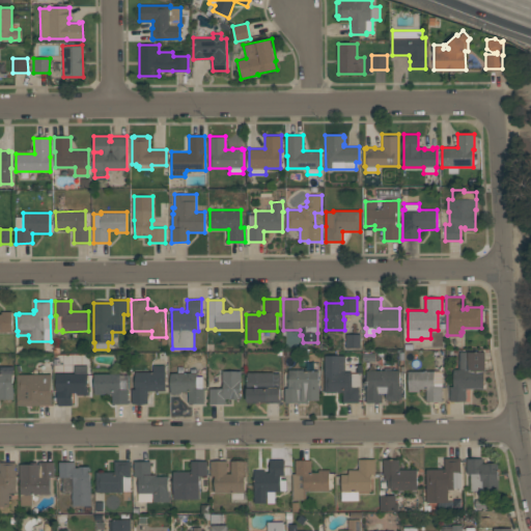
[(0,332),(0,314),(1,314),(1,311),(12,311),(12,332),(0,332)]
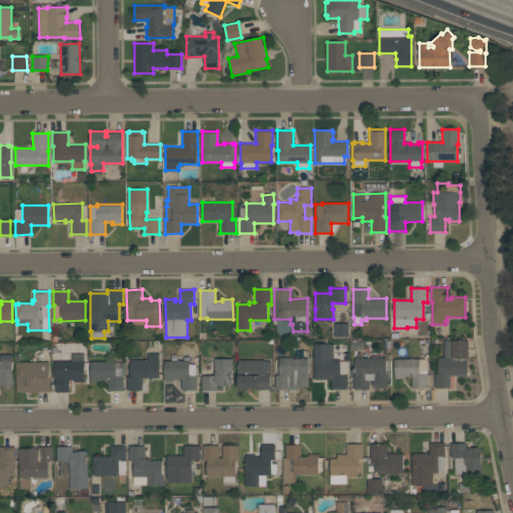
[(348,336),(334,336),(334,323),(348,323),(348,336)]
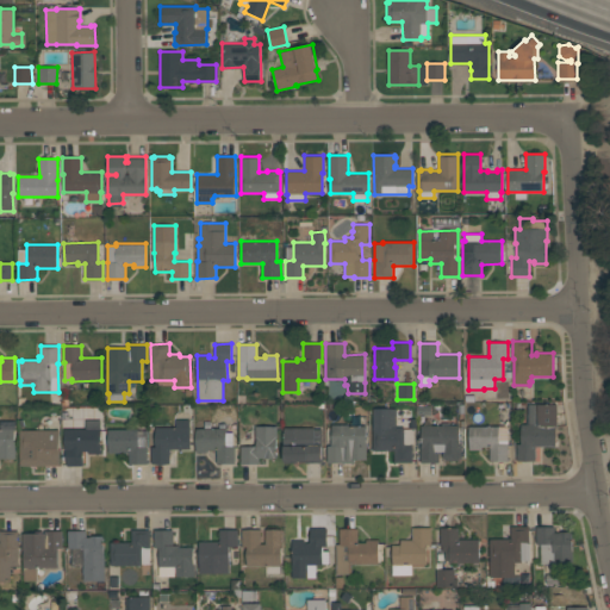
[(527,404),(556,404),(558,427),(555,427),(555,446),(535,447),(535,460),(517,460),(517,443),(521,443),(521,424),(527,424),(527,404)]
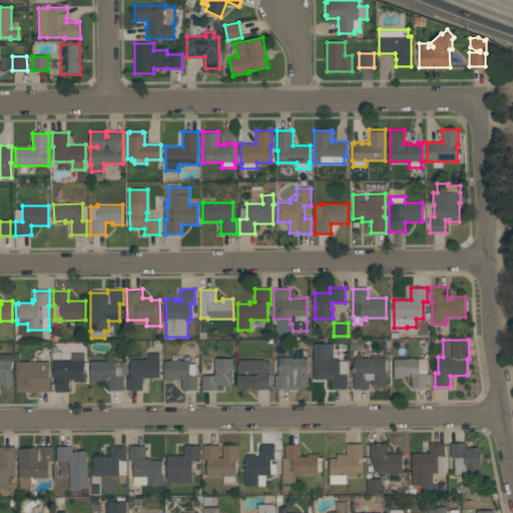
[(314,378),(314,344),(333,344),(333,360),(340,360),(348,360),(348,373),(340,373),(340,374),(347,374),(347,389),(332,389),(332,378),(314,378)]
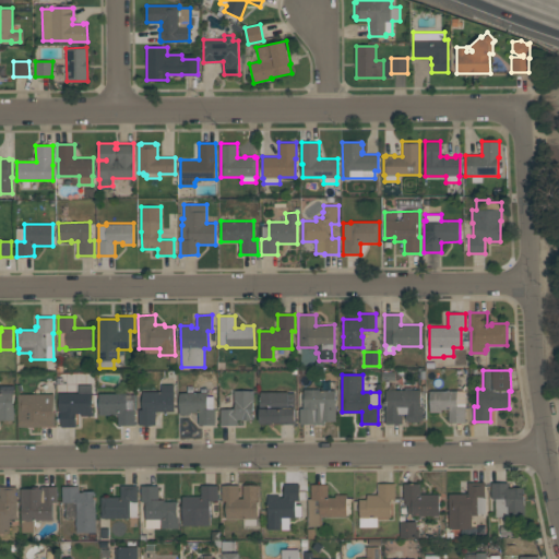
[(173,384),(173,391),(174,391),(174,412),(155,412),(155,425),(139,425),(139,409),(143,409),(143,391),(161,391),(161,384),(173,384)]
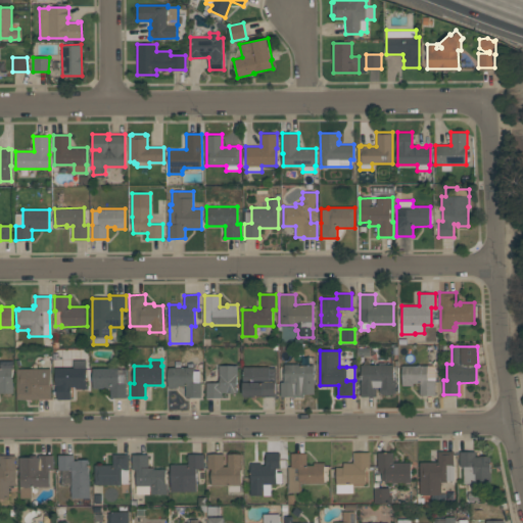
[(0,361),(12,361),(12,368),(12,382),(13,382),(13,392),(0,392),(0,361)]
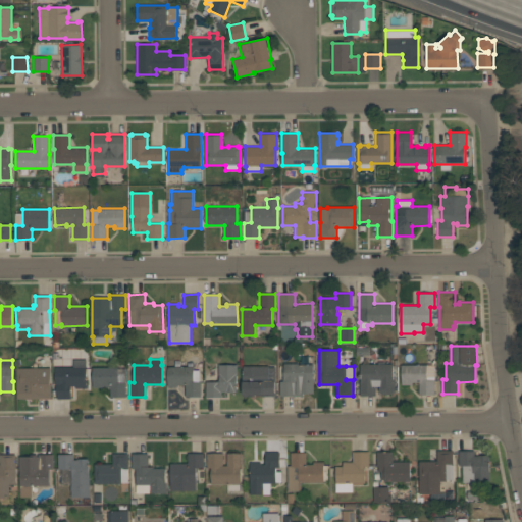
[(86,387),(75,387),(75,385),(71,385),(71,398),(56,399),(56,385),(55,385),(54,367),(73,367),(73,360),(86,360),(86,387)]
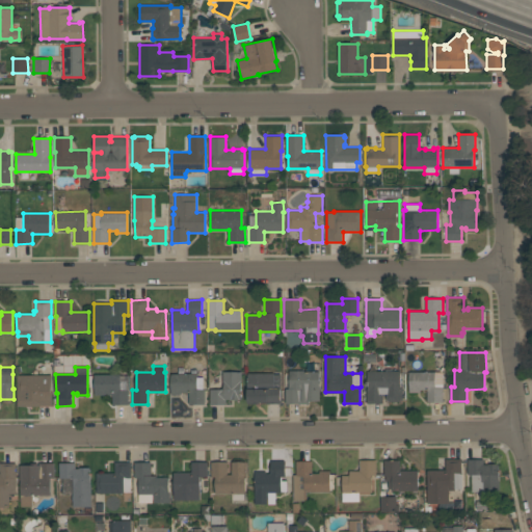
[(285,403),(285,389),(289,389),(288,387),(289,386),(289,370),(303,370),(303,371),(319,371),(319,400),(309,400),(309,403),(285,403)]
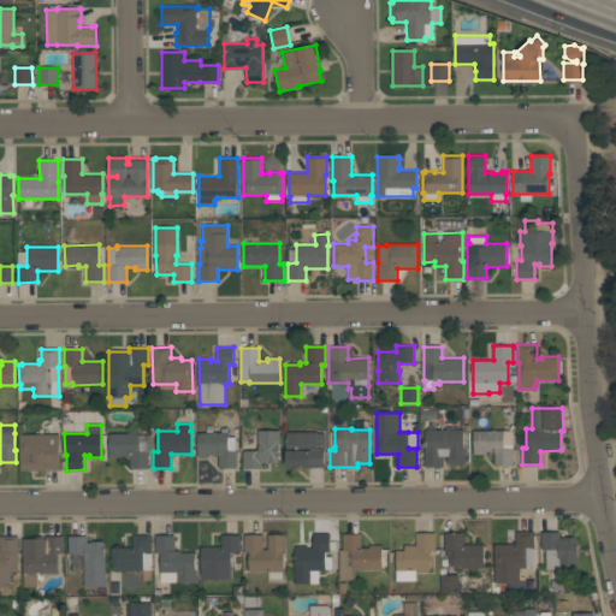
[(243,468),(243,450),(258,450),(258,449),(259,449),(259,443),(258,443),(258,430),(280,430),(280,446),(279,446),(279,462),(261,462),(261,468),(243,468)]
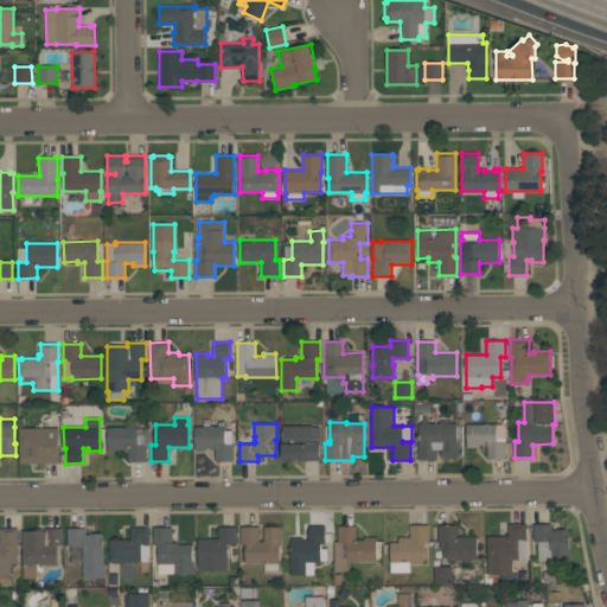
[(320,423),(320,460),(282,460),(282,426),(312,426),(312,423),(320,423)]
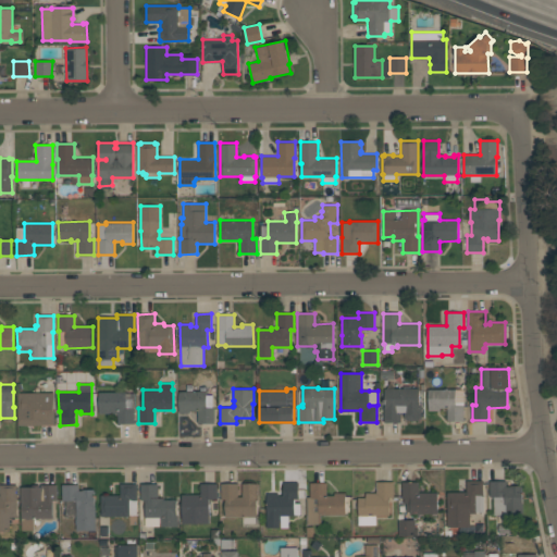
[(384,388),(419,388),(419,406),(421,406),(421,419),(419,419),(419,420),(406,420),(406,419),(405,419),(404,412),(400,412),(400,421),(384,422),(384,406),(384,388)]
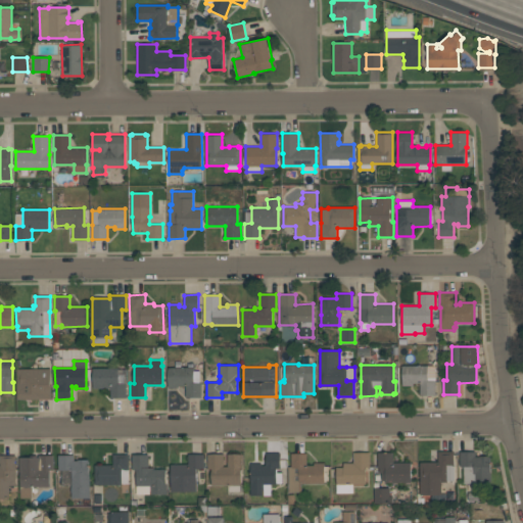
[(401,366),(435,365),(435,395),(420,395),(420,383),(413,383),(413,385),(401,385),(401,366)]
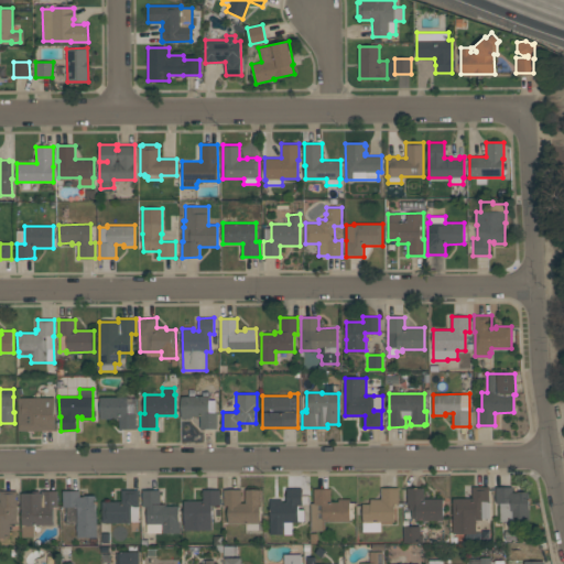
[(133,403),(133,413),(136,413),(136,429),(119,429),(119,418),(100,419),(100,397),(128,397),(128,403),(133,403)]
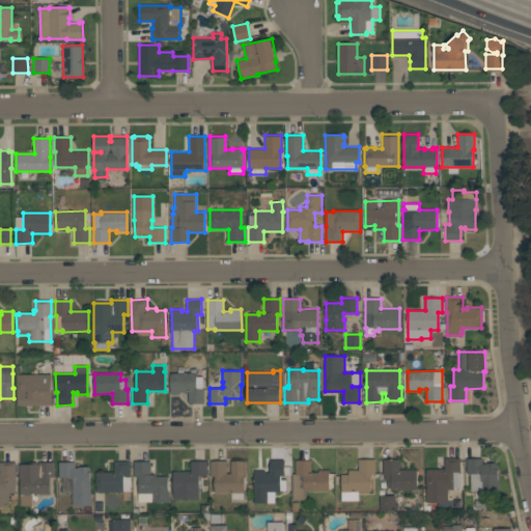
[(170,393),(170,373),(196,373),(196,376),(203,376),(203,388),(204,388),(204,402),(189,403),(189,392),(182,392),(182,393),(170,393)]
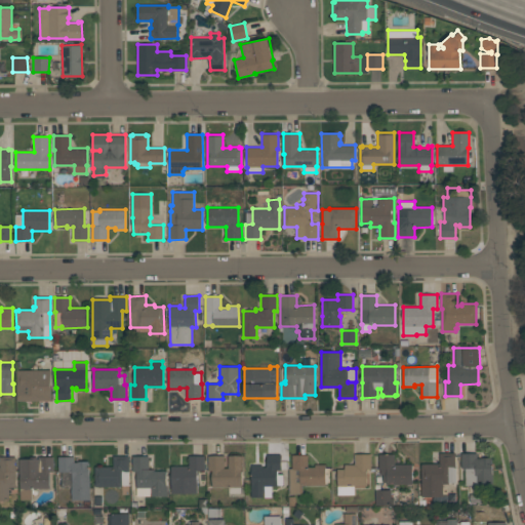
[(16,401),(16,370),(50,370),(50,400),(16,401)]
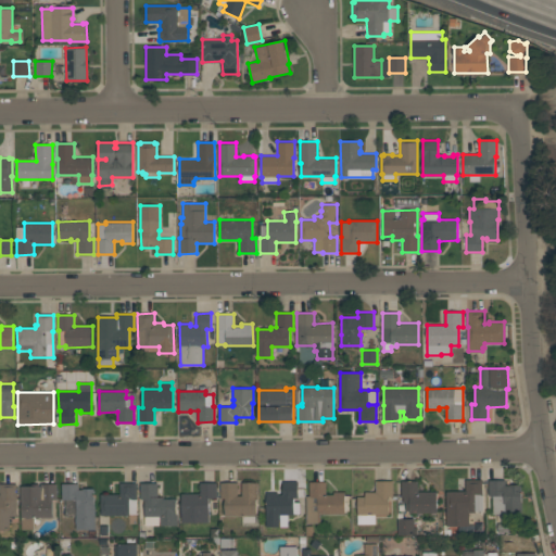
[(482,510),(475,510),(475,512),(468,512),(468,525),(445,525),(445,510),(446,510),(446,491),(465,491),(465,479),(482,479),(482,510)]
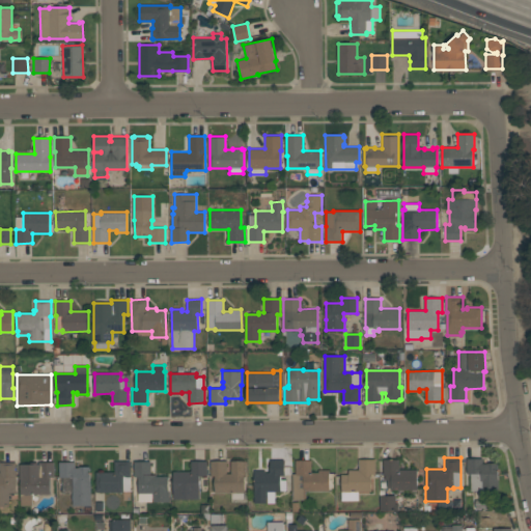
[(499,490),(471,491),(471,473),(467,473),(467,458),(483,458),(483,463),(498,463),(499,490)]
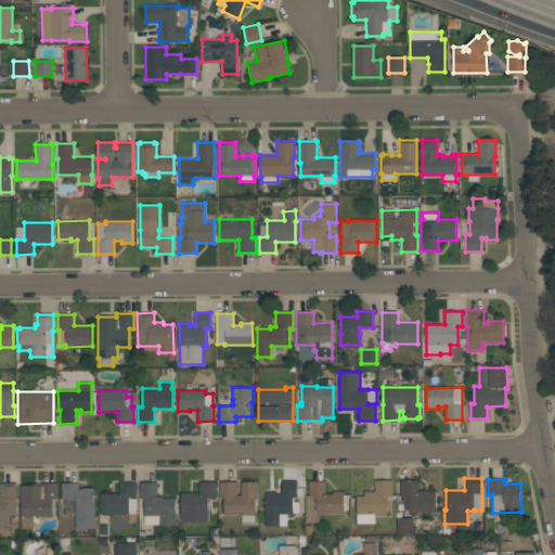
[(266,491),(278,491),(278,493),(282,493),(282,480),(297,480),(297,498),(293,498),(294,501),(299,501),(299,513),(293,513),(293,514),(287,514),(287,526),(265,526),(265,512),(266,512),(266,491)]
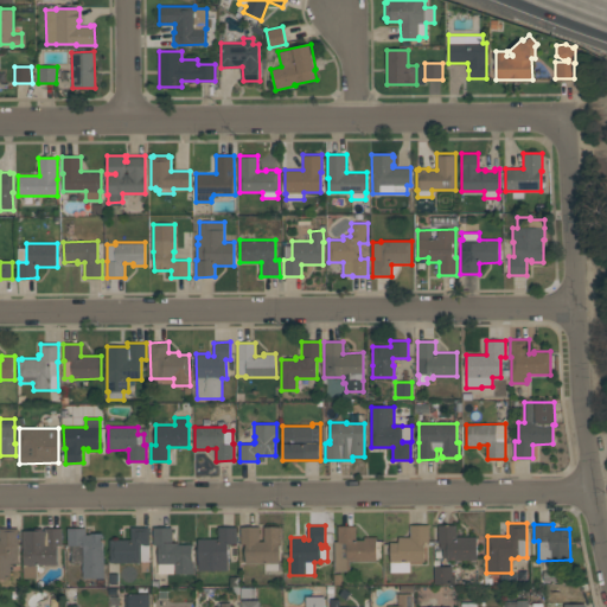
[(356,525),(356,540),(364,540),(364,537),(376,537),(376,561),(347,561),(347,572),(334,572),(334,542),(338,542),(337,525),(356,525)]
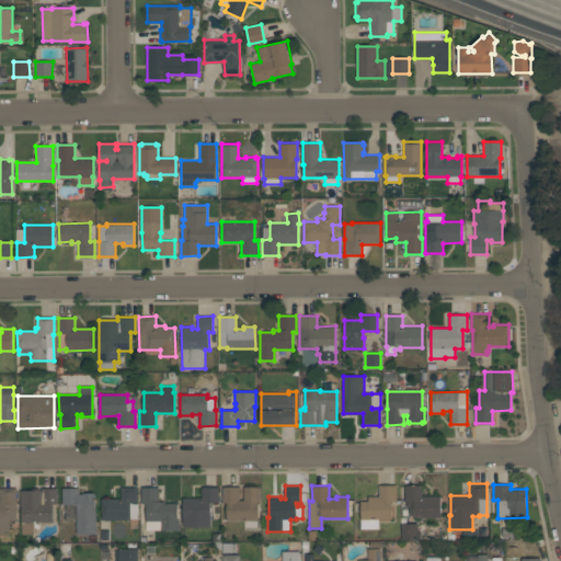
[(397,485),(397,501),(392,501),(392,519),(378,519),(378,528),(361,528),(361,519),(361,501),(368,501),(368,496),(379,496),(379,485),(397,485)]
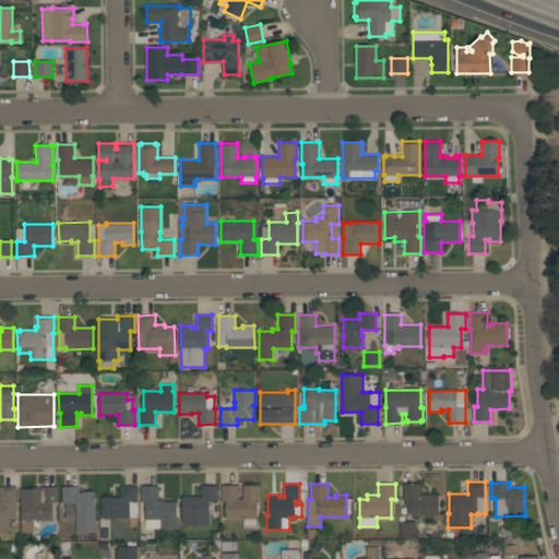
[(439,494),(439,515),(412,515),(412,513),(408,513),(408,504),(405,504),(405,499),(403,499),(403,484),(420,484),(420,494),(439,494)]
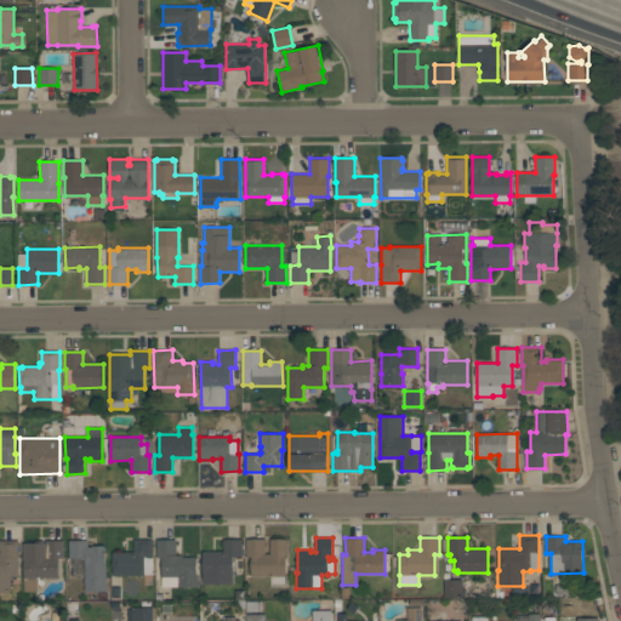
[(233,584),(203,584),(203,551),(223,551),(222,539),(241,539),(243,557),(233,557),(233,584)]
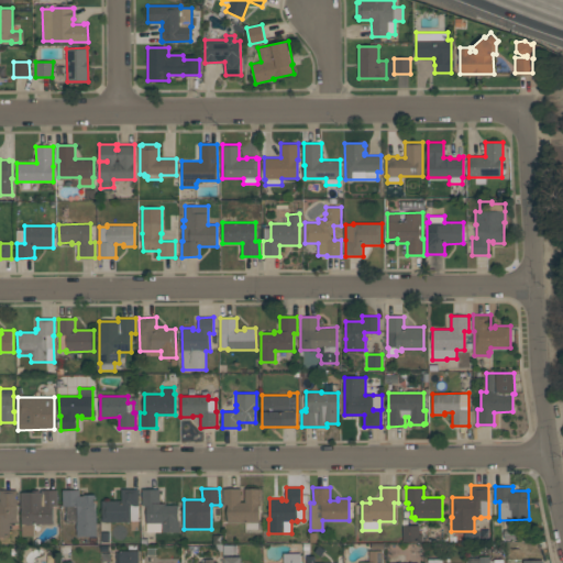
[(0,489),(17,489),(17,522),(9,522),(10,537),(0,537),(0,489)]
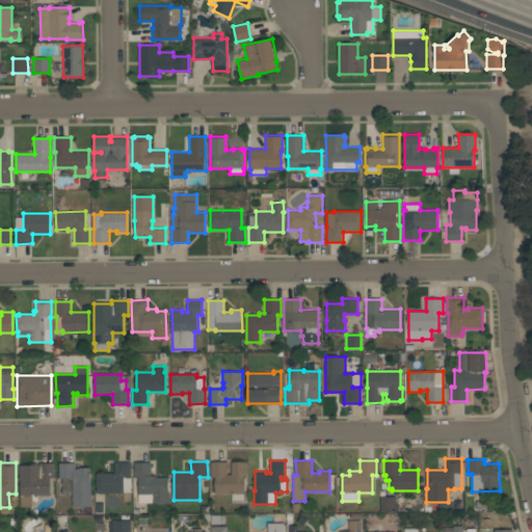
[(54,462),(54,478),(51,478),(51,495),(32,495),(32,506),(21,506),(21,480),(20,480),(19,464),(37,464),(37,462),(54,462)]
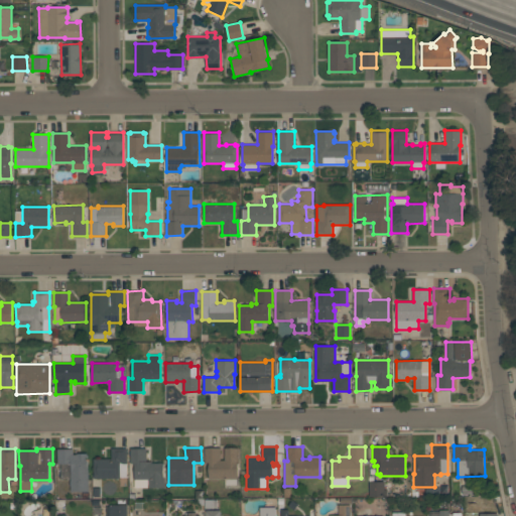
[(57,448),(73,448),(73,455),(77,455),(77,454),(88,453),(88,470),(89,491),(71,492),(71,479),(71,464),(57,464),(57,448)]
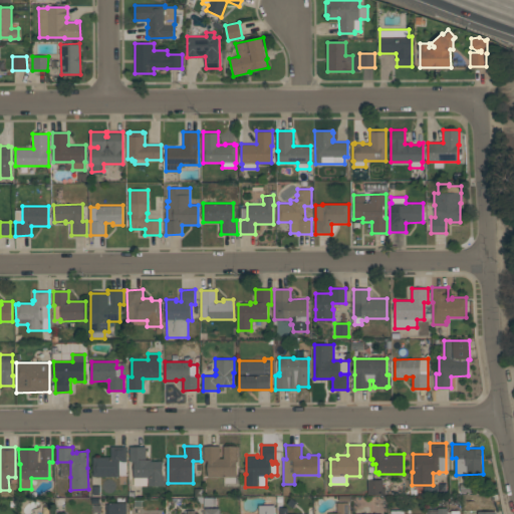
[(93,476),(93,457),(110,457),(110,447),(125,447),(125,475),(119,475),(119,476),(93,476)]
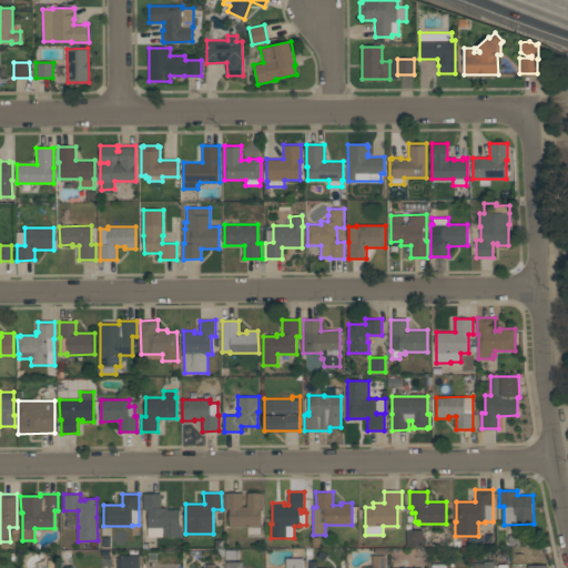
[(181,537),(148,537),(148,510),(143,510),(143,494),(161,494),(161,508),(169,508),(169,509),(180,509),(180,526),(181,526),(181,537)]
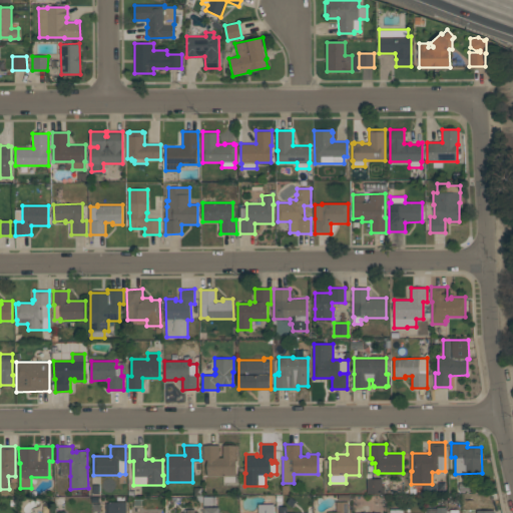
[(237,446),(237,458),(236,458),(236,475),(235,476),(235,482),(223,482),(223,476),(207,476),(207,460),(203,460),(203,446),(218,446),(218,458),(223,458),(223,446),(237,446)]
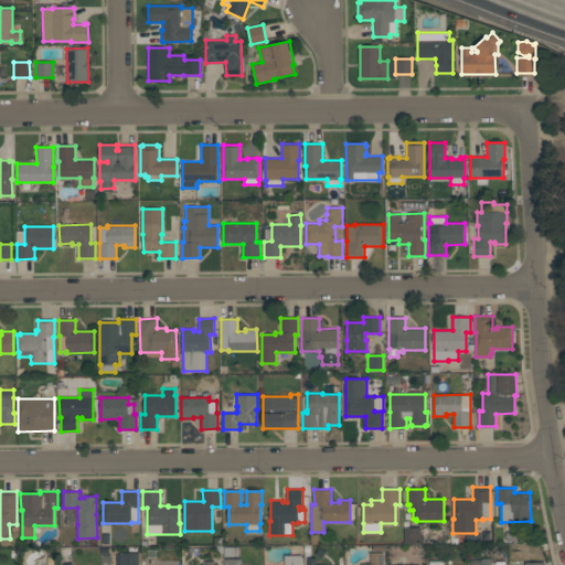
[(423,542),(404,543),(404,526),(420,526),(420,536),(423,536),(423,542)]
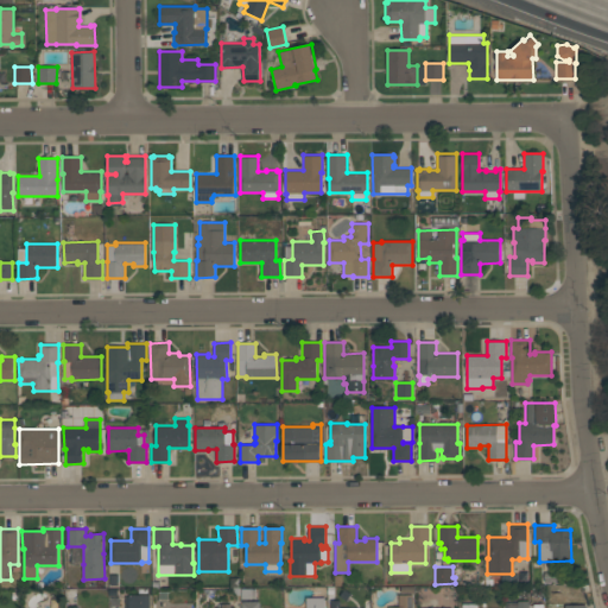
[(150,607),(125,607),(125,596),(128,596),(128,594),(150,594),(150,607)]
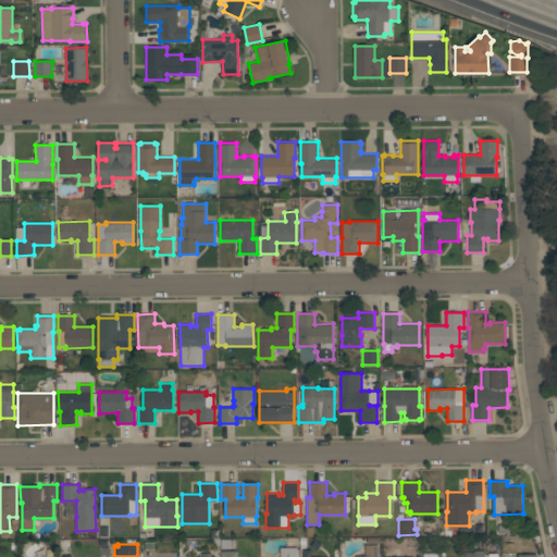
[(356,556),(366,556),(364,544),(379,544),(379,556),(356,556)]
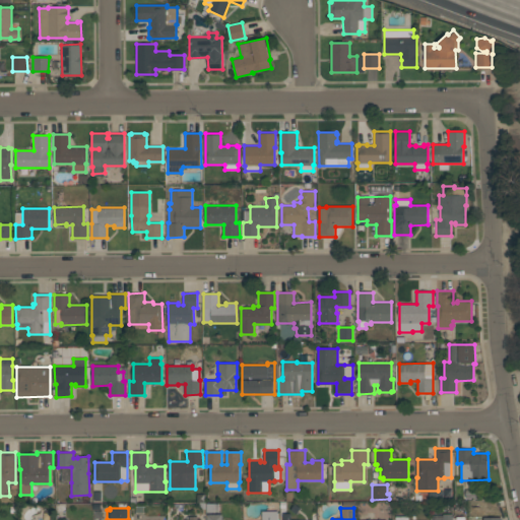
[(277,511),(277,519),(261,519),(261,511),(277,511)]
